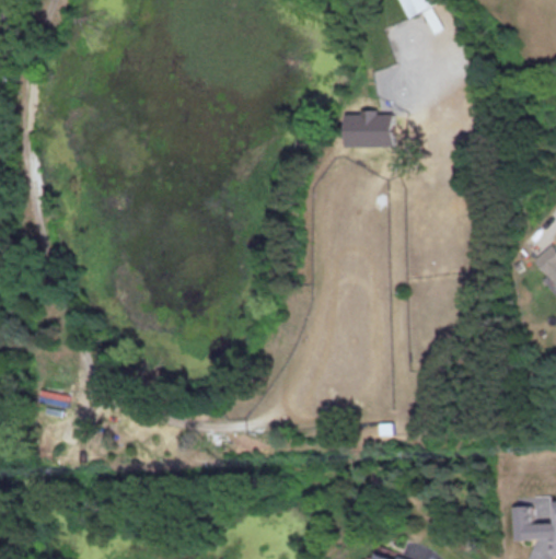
[(396,0),(405,18),(418,10),(427,26),(436,22),(427,6),(437,0),(396,0)]
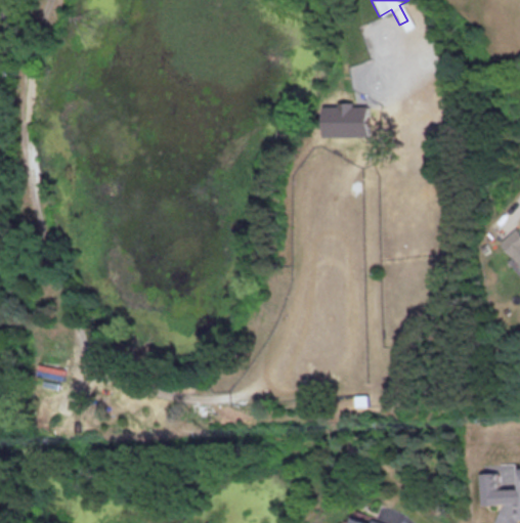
[(366,136),(365,106),(352,106),(352,104),(321,104),(322,137),(366,136)]
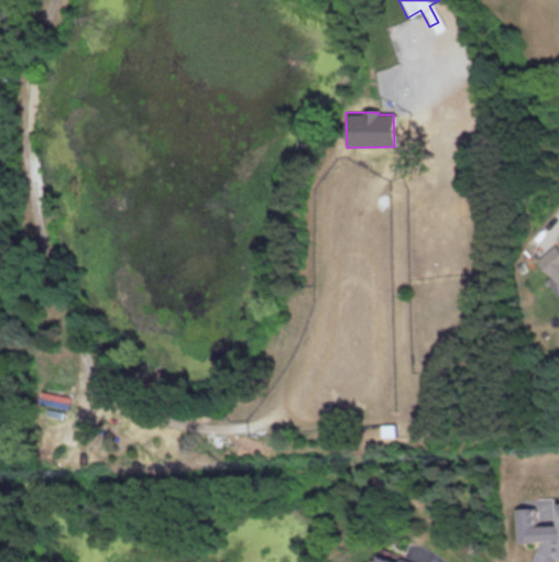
[(558,250),(555,244),(536,261),(549,275),(545,279),(558,296),(558,250)]
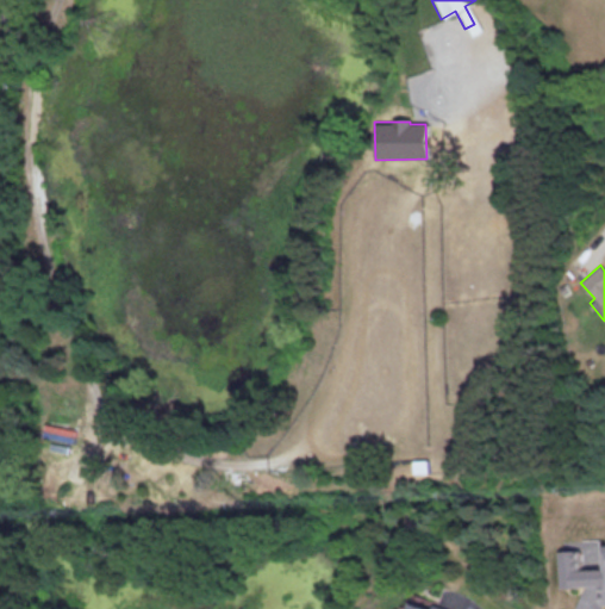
[(559,586),(599,585),(600,603),(604,603),(604,541),(602,542),(603,569),(580,570),(579,548),(557,550),(559,586)]
